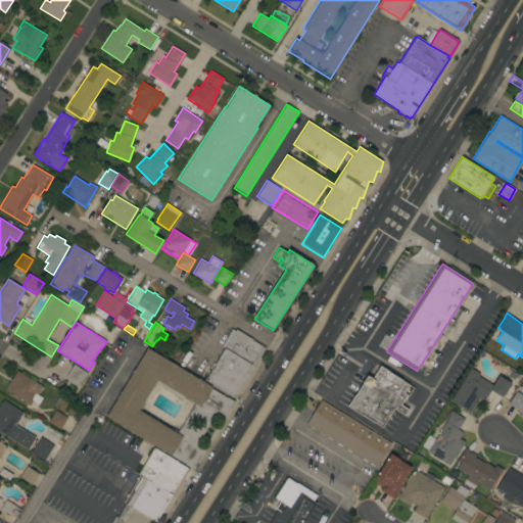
[(142,325),(149,329),(143,339),(136,336),(142,325)]
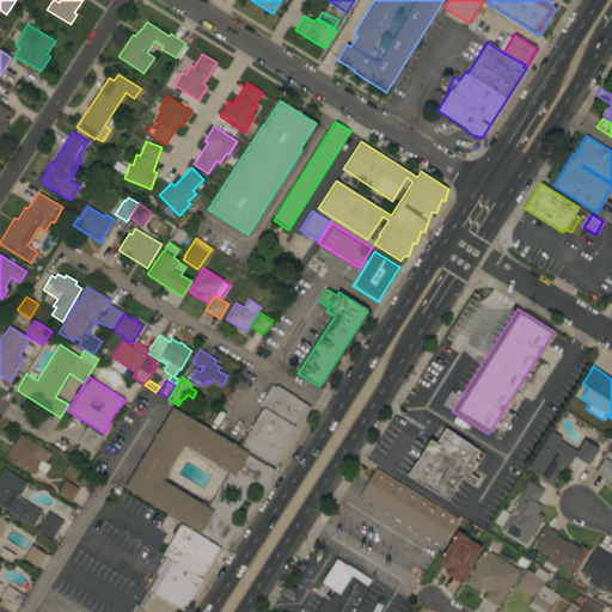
[(263,405),(265,402),(262,401),(271,385),(274,387),(276,385),(295,397),(295,398),(307,405),(295,426),(263,405)]
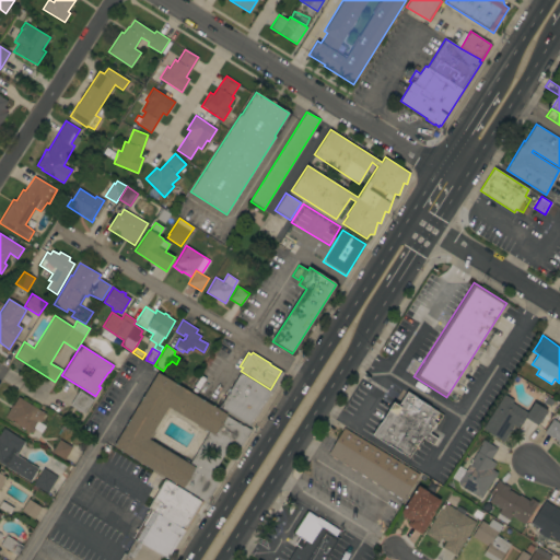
[(251,424),(248,423),(220,407),(241,371),(270,389),(251,424)]
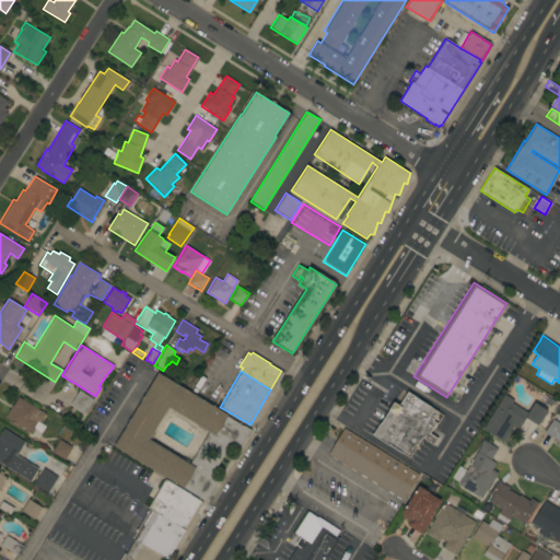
[(158,372),(226,415),(226,416),(243,426),(251,430),(238,448),(230,443),(210,477),(218,481),(206,501),(114,446),(158,372)]
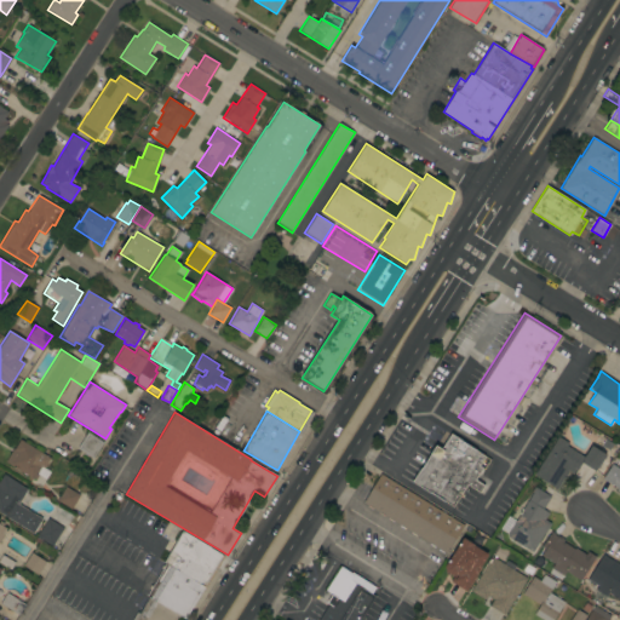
[(103,442),(93,458),(76,448),(87,432),(103,442)]
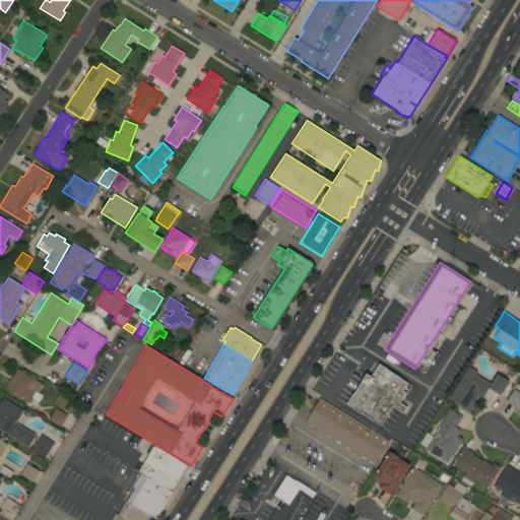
[(406,383),(401,390),(404,392),(398,402),(405,407),(402,412),(392,406),(380,425),(361,411),(360,412),(345,403),(366,374),(370,376),(378,364),(406,383)]
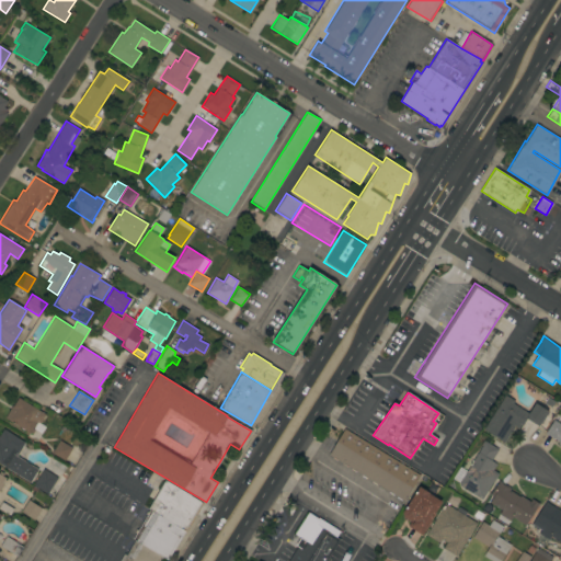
[(504,395),(514,401),(513,403),(528,413),(535,402),(548,411),(538,425),(526,418),(523,421),(524,422),(522,425),(521,424),(518,428),(513,425),(513,427),(504,443),(483,430),(504,395)]
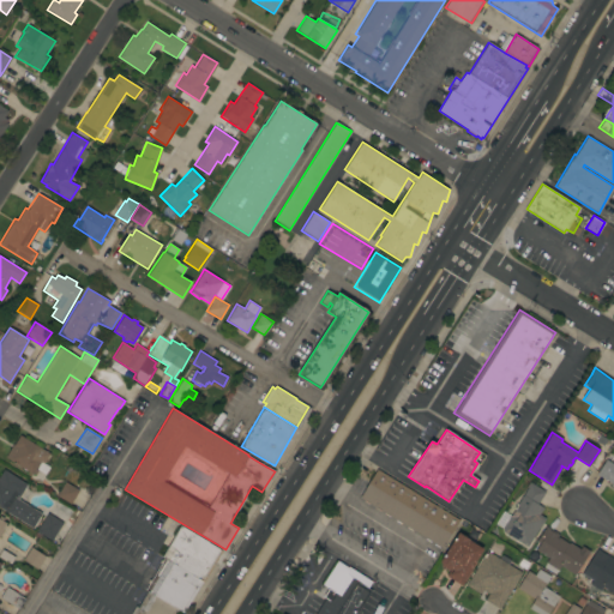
[(49,453),(43,463),(49,467),(44,474),(37,470),(35,475),(32,473),(32,474),(5,457),(13,444),(13,445),(19,435),(49,453)]
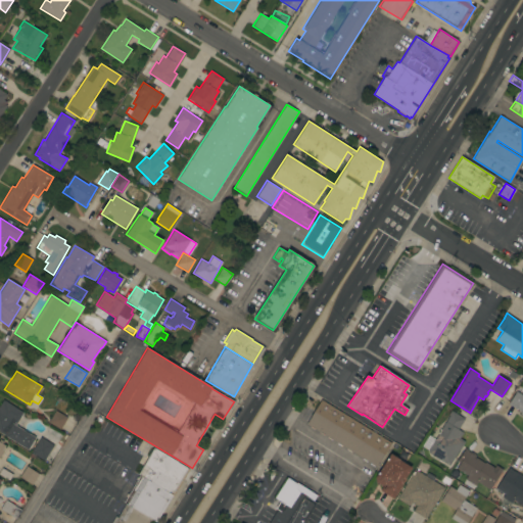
[(522,415),(520,414),(521,413),(508,403),(516,391),(517,391),(520,386),(522,387),(522,415)]
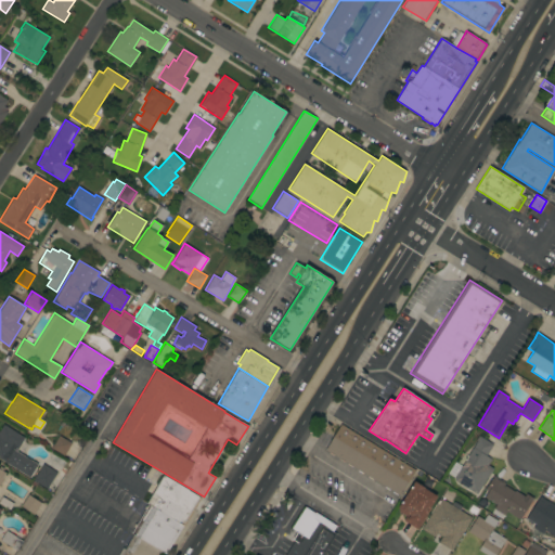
[(24,438),(16,450),(37,464),(28,478),(0,459),(0,428),(3,424),(24,438)]
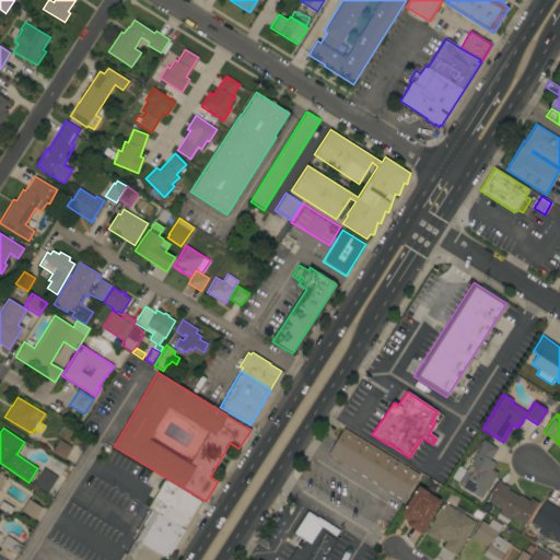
[(419,474),(404,500),(328,454),(343,428),(419,474)]
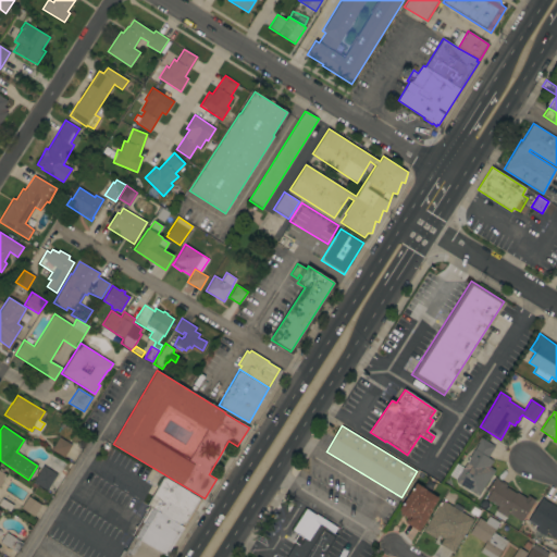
[(59,437),(71,444),(64,457),(51,450),(59,437)]
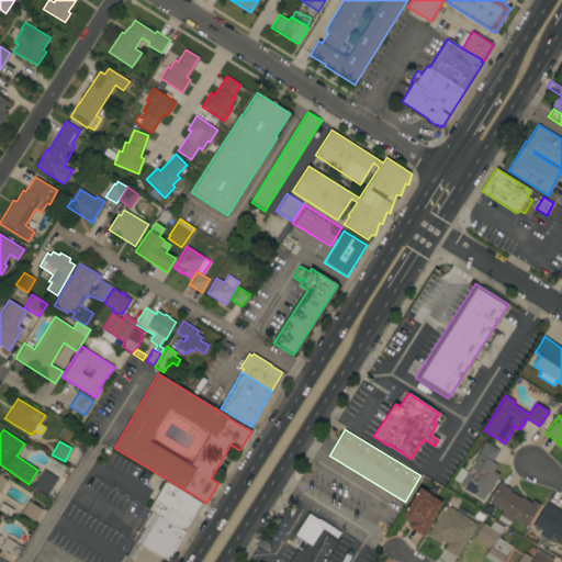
[(467,471),(468,472),(474,461),(473,461),(483,447),(482,446),(484,441),(498,450),(492,461),(497,464),(494,471),(499,474),(496,480),(495,480),(482,501),(460,486),(460,483),(467,471)]
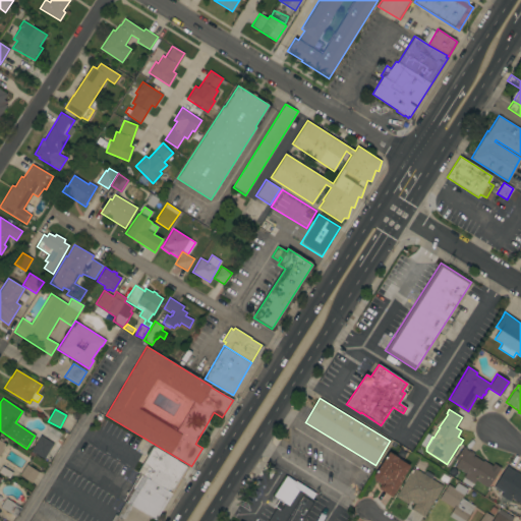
[(44,459),(31,451),(40,436),(53,444),(44,459)]
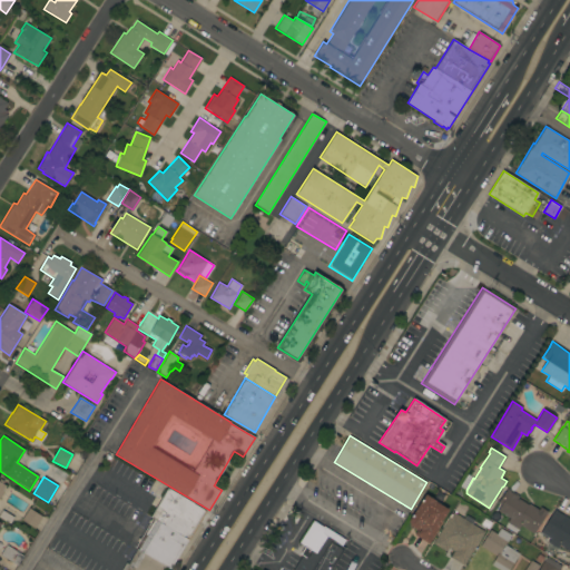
[(150,517),(167,488),(205,510),(188,539),(150,518),(150,517)]
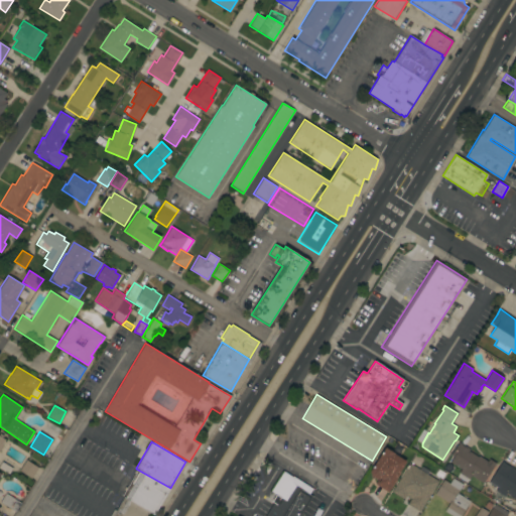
[(470,448),(469,450),(478,457),(479,456),(488,462),(489,459),(496,463),(483,483),(471,476),(469,479),(459,473),(462,469),(449,462),(454,457),(450,455),(459,442),(470,448)]
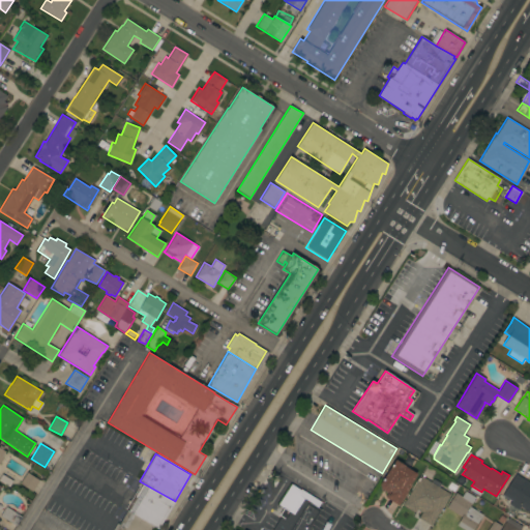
[(399,505),(385,497),(388,492),(378,487),(394,458),(405,464),(404,466),(417,473),(399,505)]
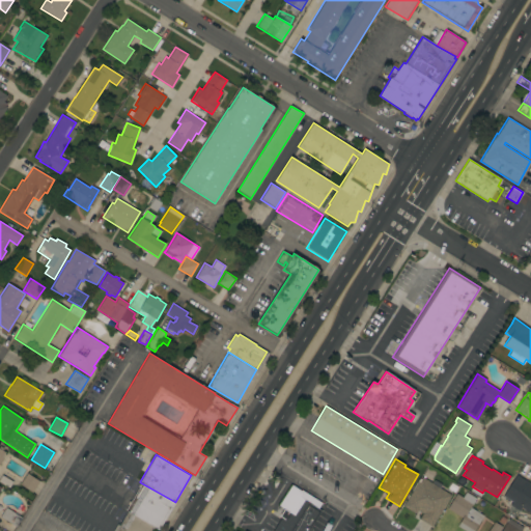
[(38,481),(31,492),(20,484),(27,473),(38,481)]
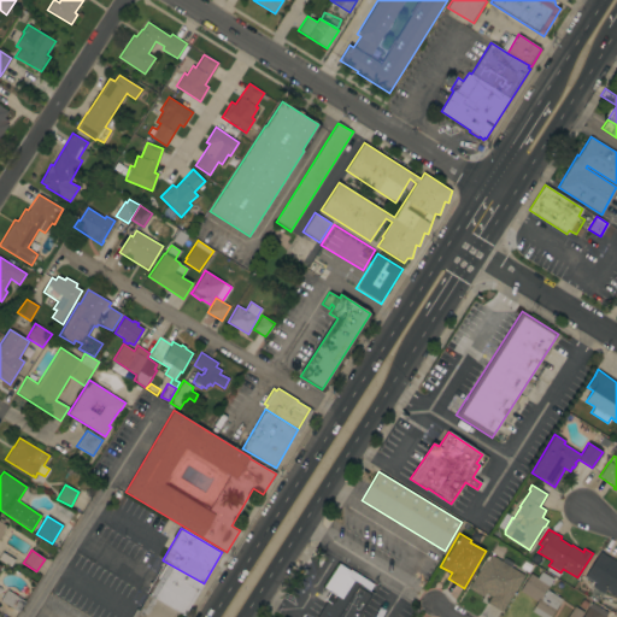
[(616,597),(606,589),(603,594),(592,587),(595,583),(585,576),(600,551),(616,560),(616,597)]
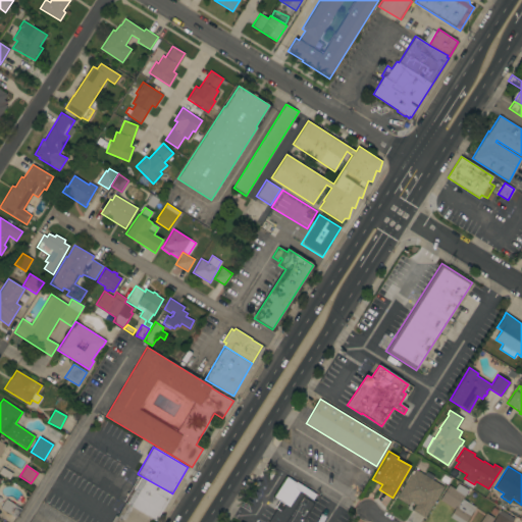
[(414,468),(444,486),(424,517),(412,510),(415,505),(411,502),(409,505),(397,498),(414,468)]
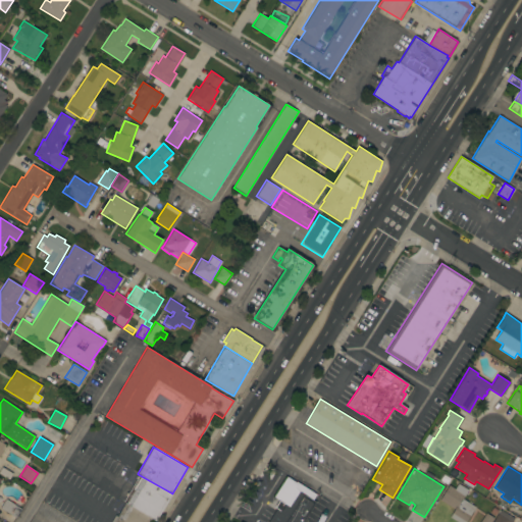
[(432,479),(424,474),(426,471),(434,475),(432,479)]
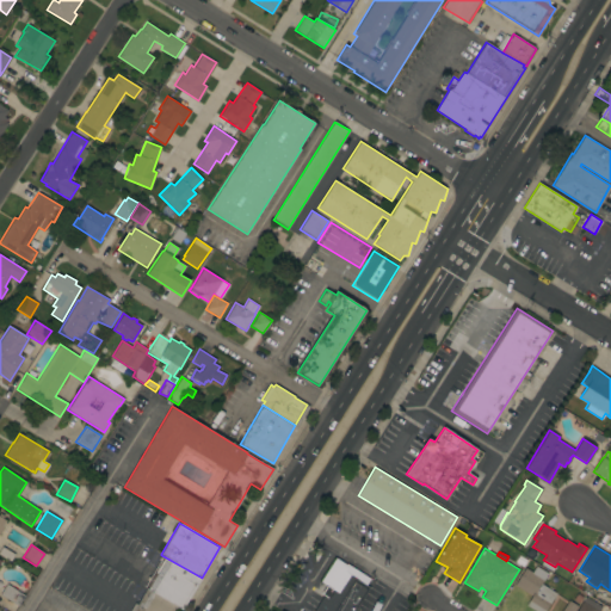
[(183,610),(177,606),(147,588),(143,586),(161,555),(202,578),(183,610)]
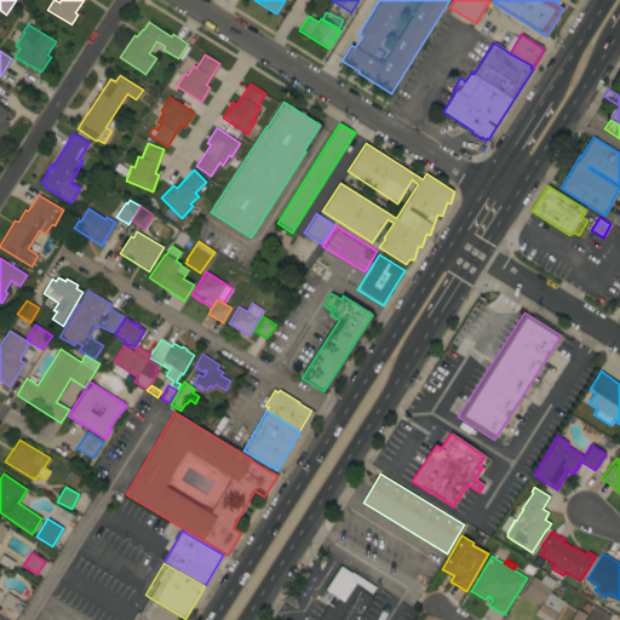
[(522,570),(526,563),(534,568),(530,575),(522,570)]
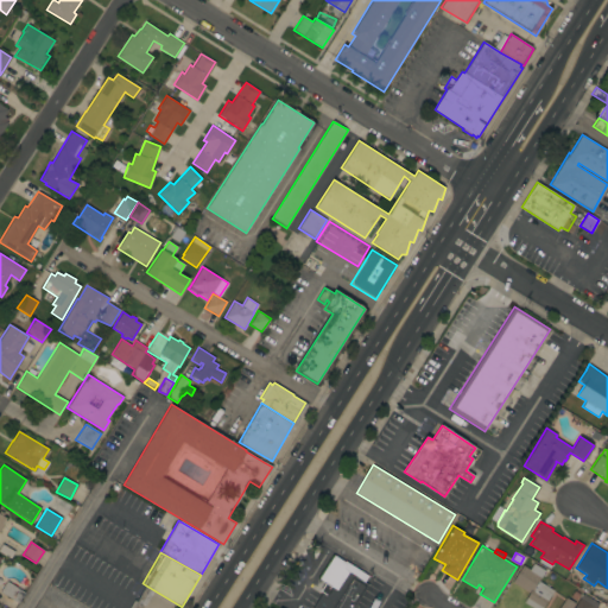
[(542,607),(532,607),(524,602),(530,593),(512,582),(523,565),(530,569),(533,563),(545,570),(538,581),(553,590),(542,607)]
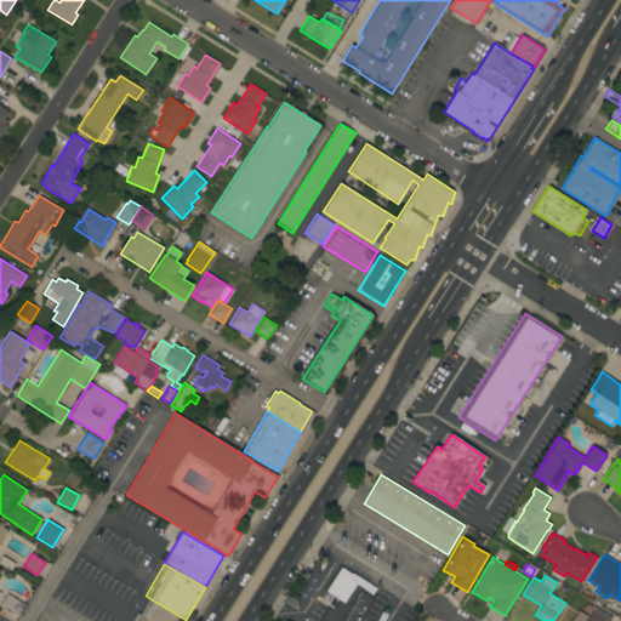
[(359,620),(318,620),(330,603),(326,600),(329,597),(332,599),(346,577),(376,597),(359,620)]
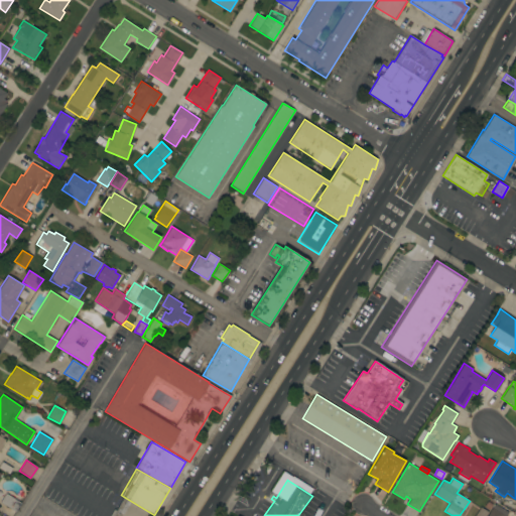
[(21,503),(15,512),(0,502),(5,493),(21,503)]
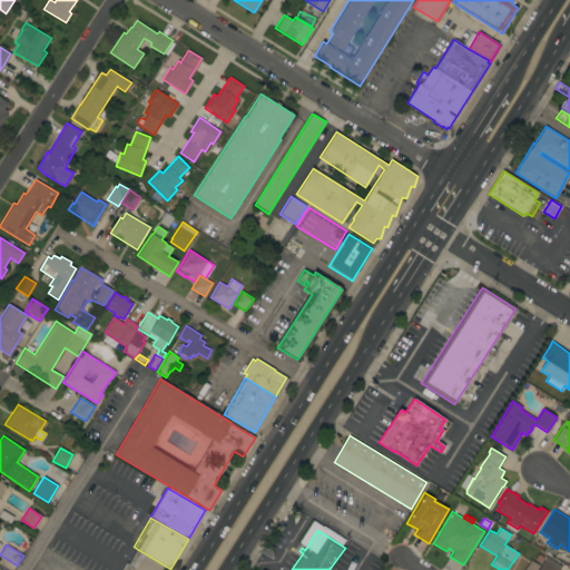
[(540,550),(544,544),(557,551),(552,558),(540,550)]
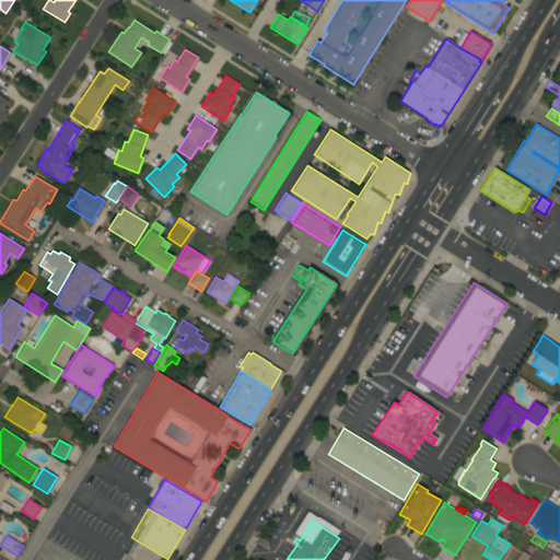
[(159,559),(118,559),(124,552),(126,553),(135,539),(162,556),(159,559)]
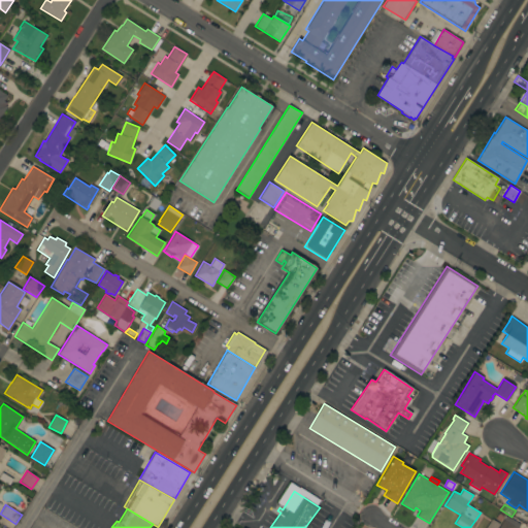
[(499,521),(494,518),(499,513),(503,516),(499,521)]
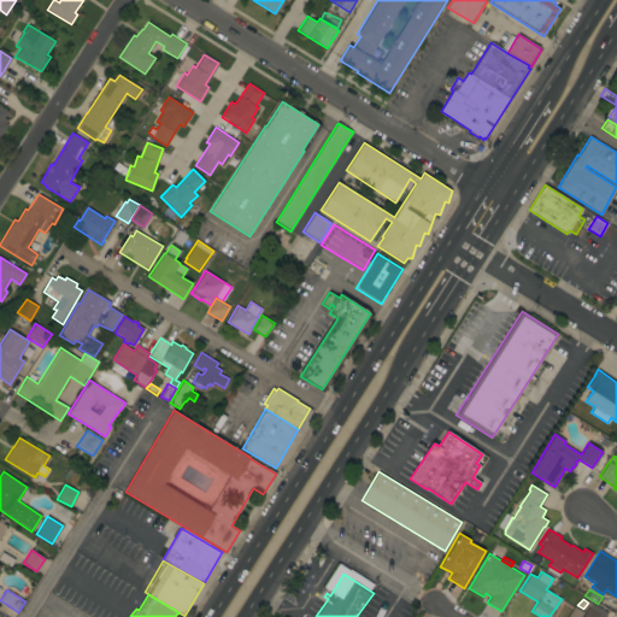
[(582,616),(592,603),(607,612),(604,616),(582,616)]
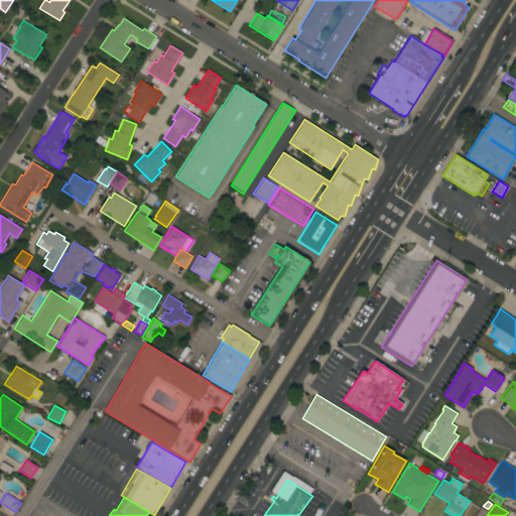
[(475,515),(481,507),(488,512),(485,515),(475,515)]
